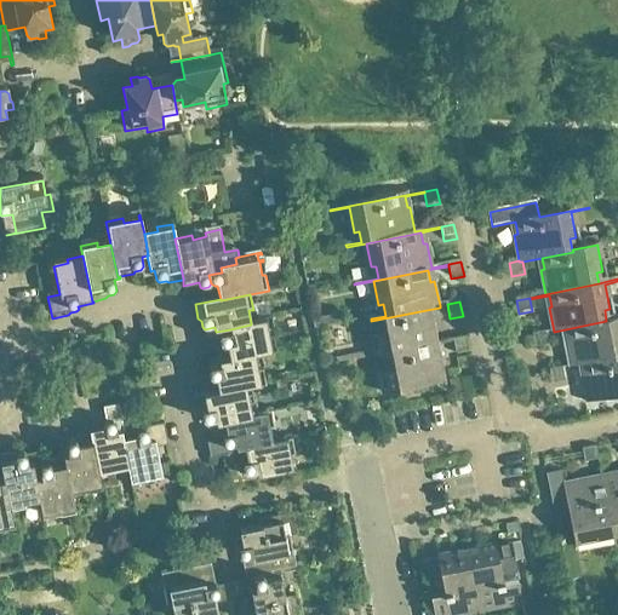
[(438,345),(433,321),(429,321),(427,310),(371,321),(376,345),(382,344),(384,356),(359,361),(360,363),(379,360),(435,348),(455,344),(455,342),(438,345)]
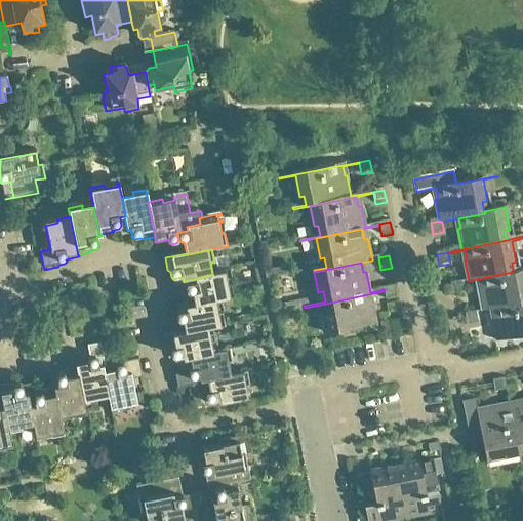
[(286,269),(266,273),(268,281),(288,277),(286,269)]
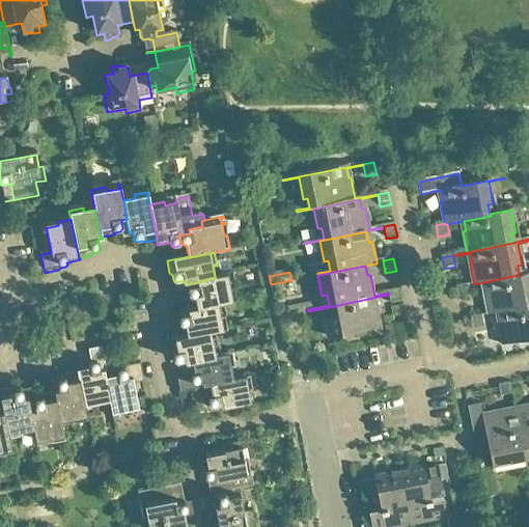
[(528,273),(519,275),(474,284),(474,286),(485,283),(488,294),(484,294),(489,315),(528,306),(528,273)]
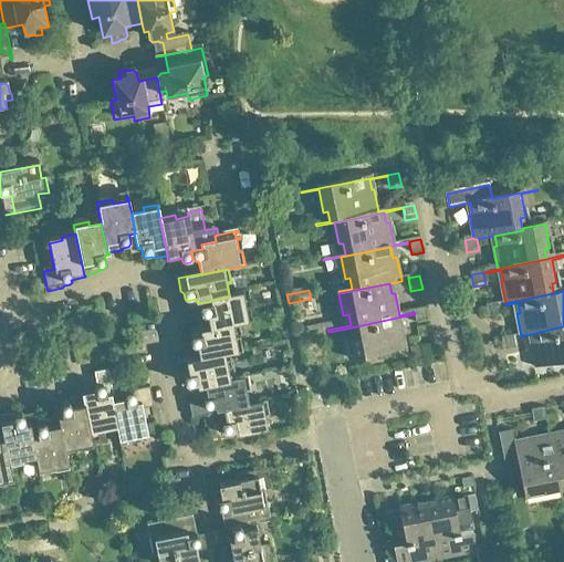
[(253,322),(250,308),(246,308),(243,294),(247,293),(247,292),(229,295),(229,297),(210,301),(211,305),(202,306),(200,311),(201,316),(200,319),(202,330),(202,332),(233,325),(253,322)]
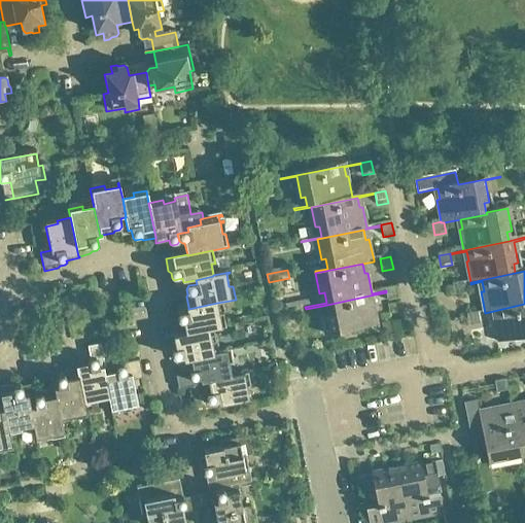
[(466,295),(464,285),(464,283),(453,286),(455,298),(466,295)]
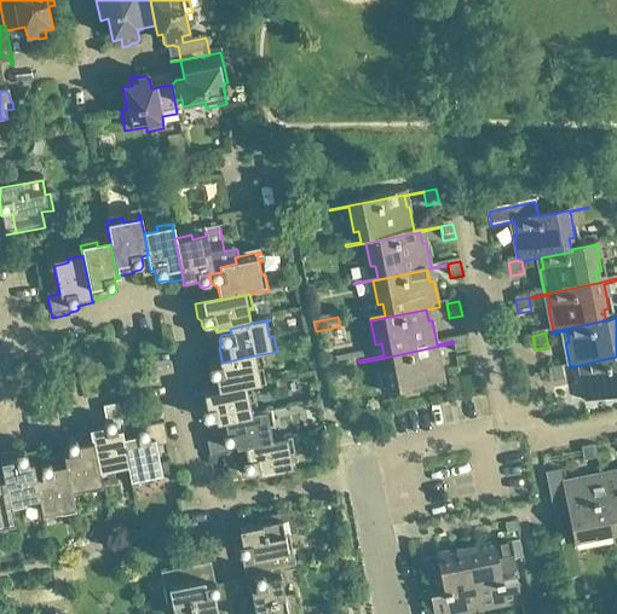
[(470,353),(467,339),(454,341),(454,343),(456,355),(470,353)]
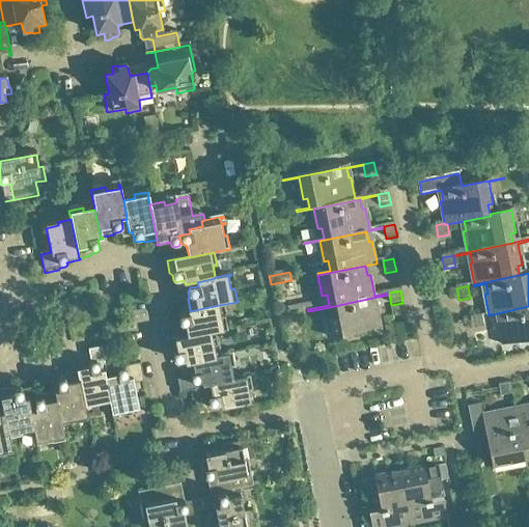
[(381,328),(377,308),(373,308),(372,298),(325,308),(329,329),(333,328),(335,337),(314,341),(314,343),(382,329),(382,328),(381,328)]
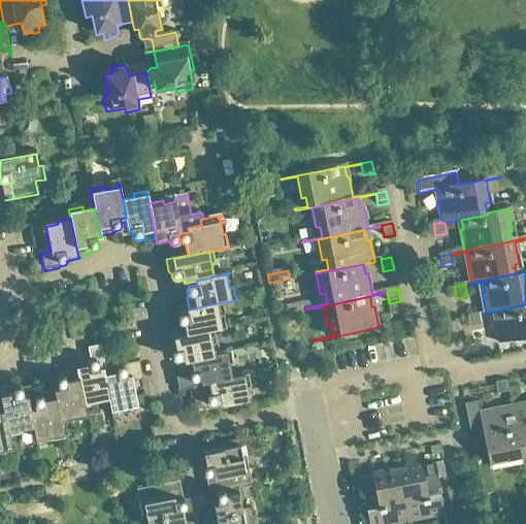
[(227,328),(224,315),(220,316),(218,303),(189,309),(189,307),(186,308),(187,314),(178,315),(177,318),(178,323),(176,325),(179,337),(215,331),(227,328)]
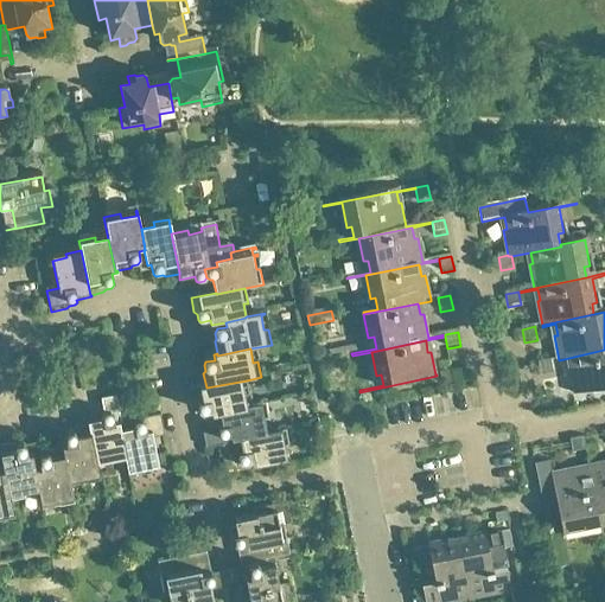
[(604,350),(559,360),(559,362),(572,359),(573,370),(571,371),(575,396),(573,396),(573,397),(604,390),(604,350)]
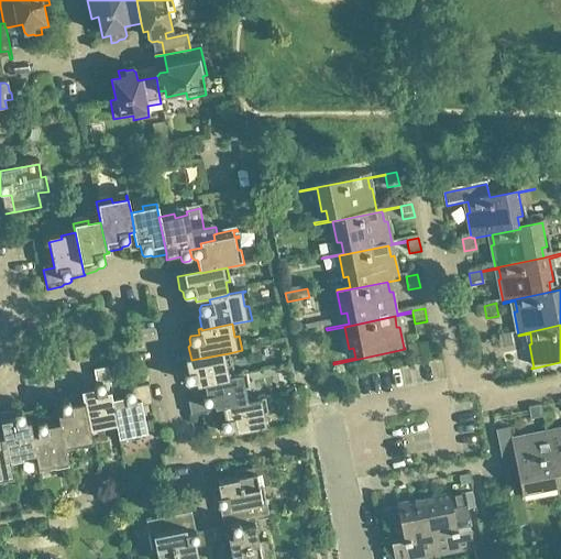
[(514,349),(512,337),(512,336),(499,338),(502,351),(514,349)]
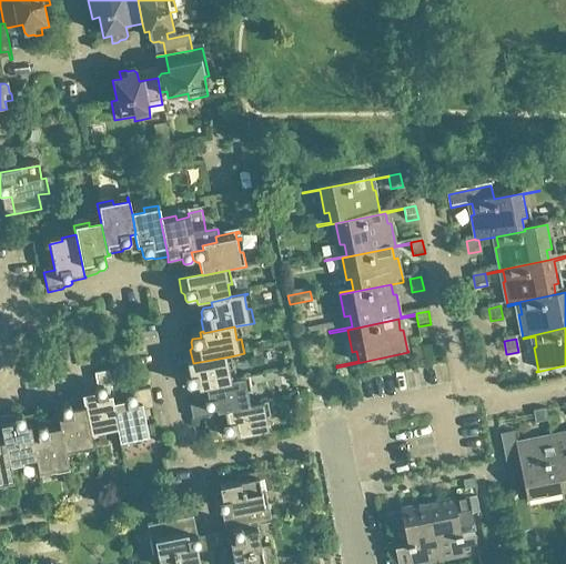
[(232,383),(230,371),(233,370),(231,356),(193,363),(179,365),(182,379),(184,381),(185,386),(189,389),(198,386),(198,391),(206,390),(212,389),(212,388),(232,383)]
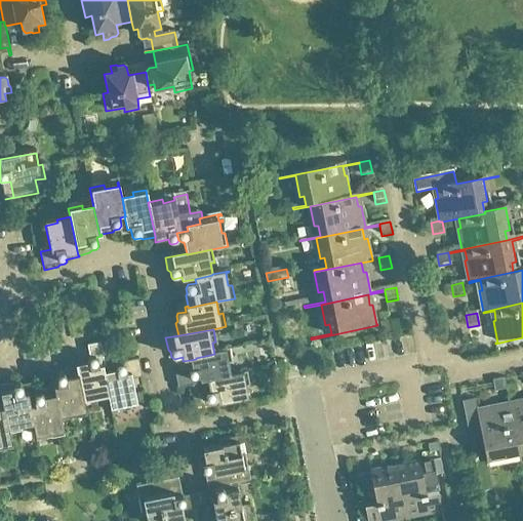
[(106,381),(105,374),(106,374),(105,369),(106,369),(101,345),(87,348),(90,360),(88,363),(89,365),(76,367),(77,369),(78,369),(78,372),(86,407),(98,404),(97,401),(110,398),(106,381)]
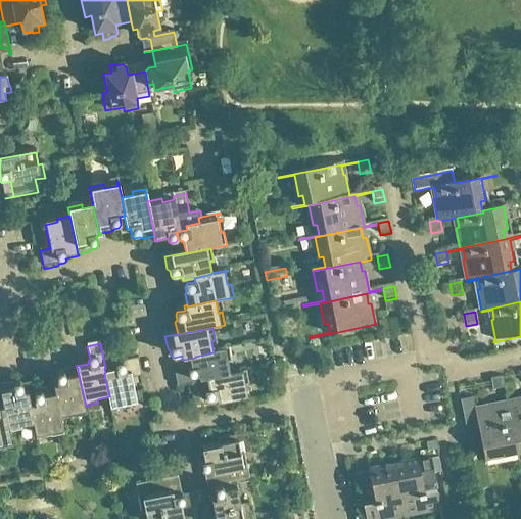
[(229,364),(232,363),(230,349),(214,352),(195,357),(195,358),(190,359),(192,370),(189,370),(187,373),(176,375),(178,388),(202,383),(201,382),(207,381),(207,380),(212,379),(231,375),(229,364)]
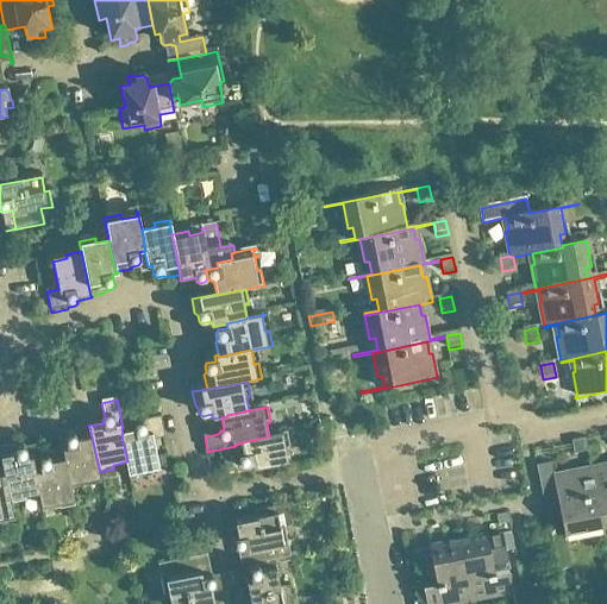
[(161,470),(155,442),(167,440),(162,419),(146,422),(144,425),(137,427),(136,428),(136,431),(123,434),(121,434),(123,441),(127,461),(131,480),(146,478),(145,473),(161,470)]
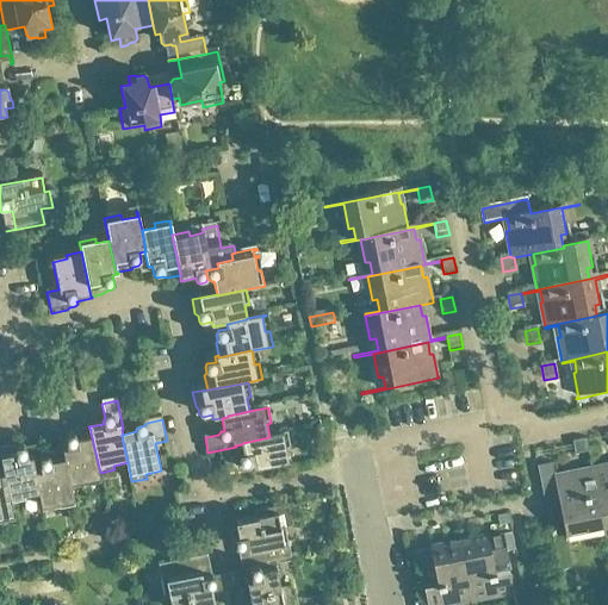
[(100,473),(91,432),(91,429),(90,429),(76,431),(74,435),(68,436),(66,438),(68,448),(64,449),(72,485),(85,481),(86,486),(101,482),(100,473)]
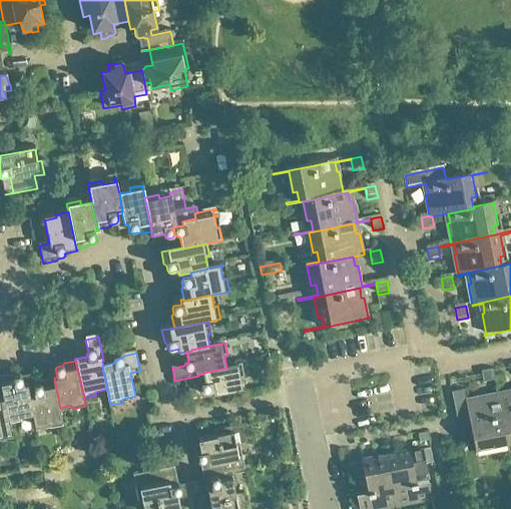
[(244,392),(241,379),(245,378),(242,365),(226,368),(208,372),(203,373),(203,374),(205,384),(202,385),(201,387),(188,390),(191,403),(215,398),(215,397),(244,392)]
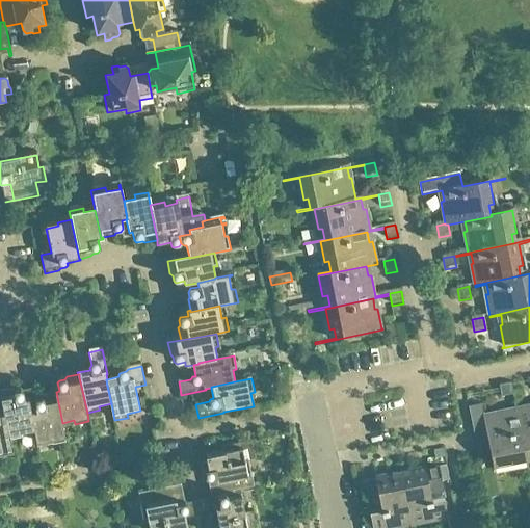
[(35,430),(31,413),(29,399),(25,400),(23,392),(20,390),(15,391),(12,390),(0,392),(0,393),(4,414),(5,420),(6,420),(10,440),(23,437),(22,432),(34,430),(35,430)]
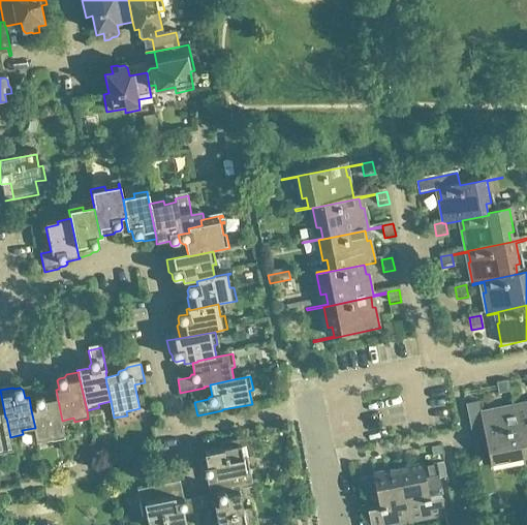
[(62,421),(56,390),(54,390),(54,393),(42,395),(41,397),(36,398),(36,399),(34,401),(36,409),(31,410),(35,428),(34,428),(37,444),(38,444),(37,440),(51,437),(52,441),(65,439),(62,421)]
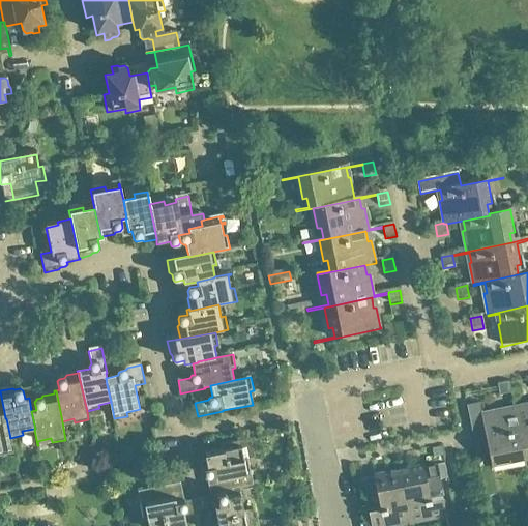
[(527,406),(516,409),(512,396),(510,396),(515,413),(524,461),(527,477),(527,468),(524,456),(527,455),(527,406)]
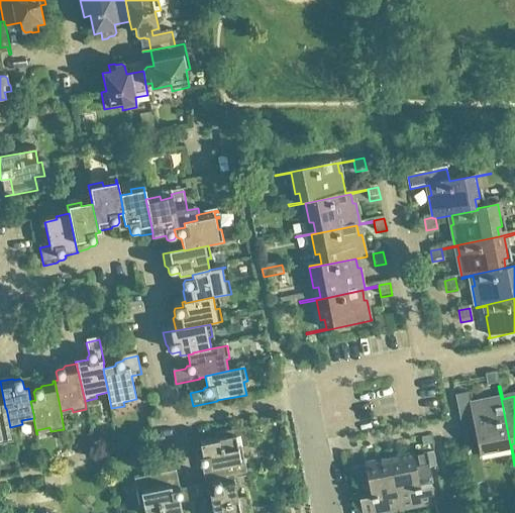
[(484,472),(480,450),(489,448),(490,453),(511,449),(502,403),(492,404),(491,402),(471,406),(469,395),(455,398),(462,433),(475,431),(483,472),(484,472)]
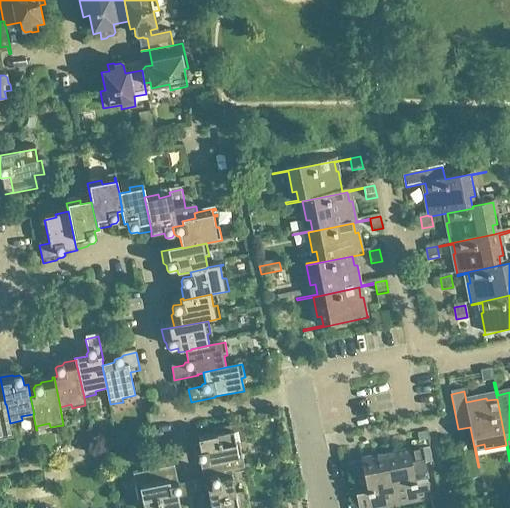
[(5,404),(4,398),(0,399),(0,439),(13,437),(10,423),(6,404),(5,404)]
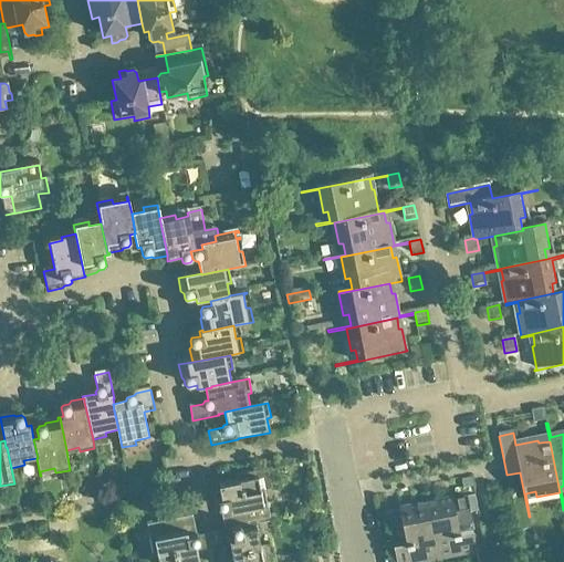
[(262,493),(260,479),(259,474),(239,477),(240,482),(220,487),(221,495),(215,496),(216,502),(218,505),(219,509),(222,511),(231,510),(235,529),(242,528),(243,527),(249,526),(271,521),(265,492),(262,493)]
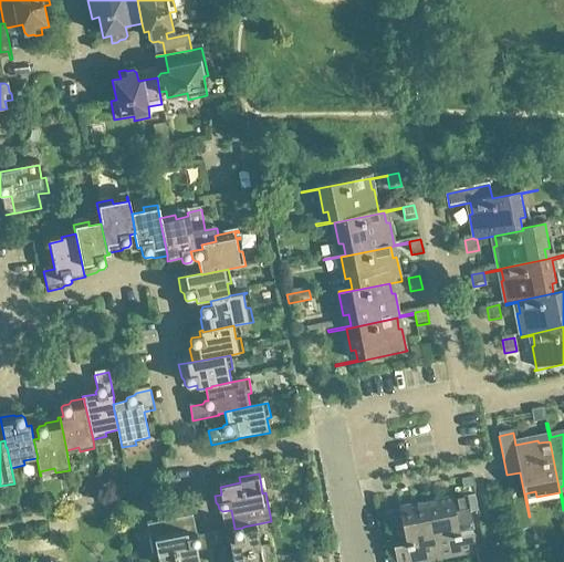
[(461,536),(459,524),(471,522),(467,500),(453,502),(453,499),(452,499),(452,502),(428,507),(428,505),(426,505),(427,508),(438,561),(445,561),(477,554),(478,561),(479,561),(474,533),(461,536)]
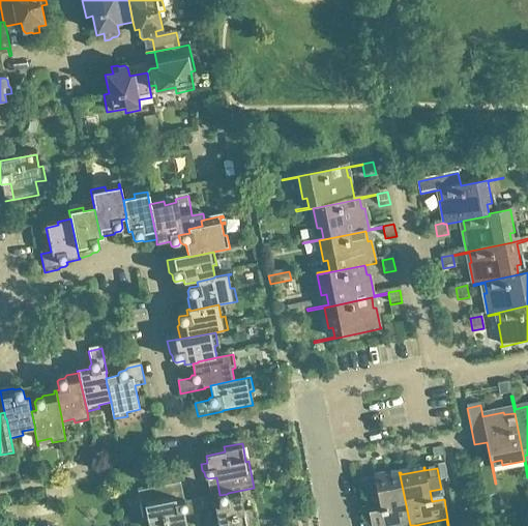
[(191,509),(188,508),(187,503),(185,501),(177,503),(170,471),(146,476),(148,491),(139,493),(144,520),(147,519),(148,525),(186,525),(185,518),(192,517),(191,509)]
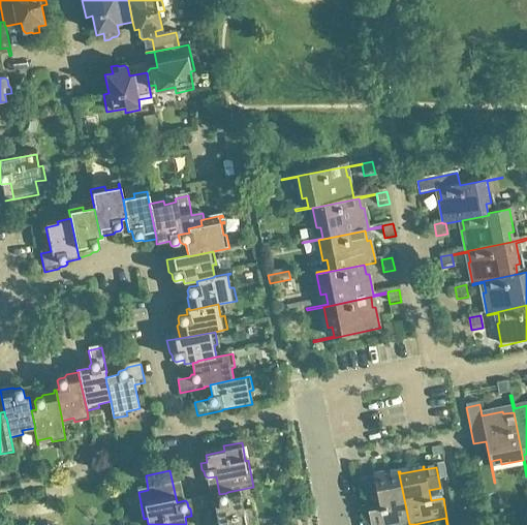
[(409,524),(399,474),(376,479),(375,476),(374,476),(374,479),(363,482),(364,490),(367,502),(378,500),(380,511),(369,513),(371,524),(409,524)]
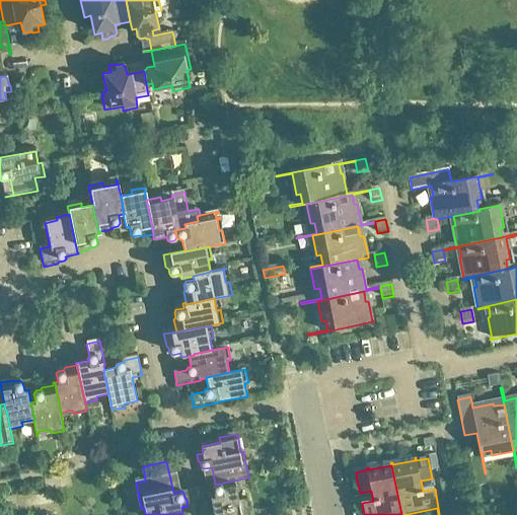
[(251,514),(249,501),(240,503),(236,486),(230,487),(228,482),(223,483),(222,484),(215,485),(213,488),(215,495),(200,498),(198,490),(197,491),(201,514),(251,514)]
